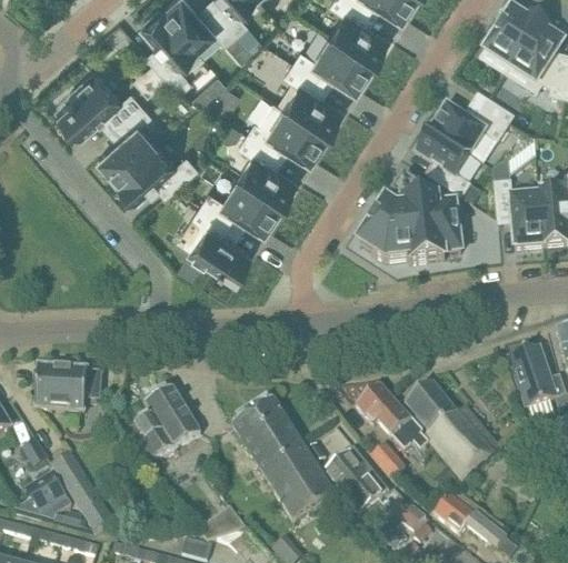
[(171,0),(163,7),(196,44),(215,28),(226,40),(237,30),(215,4),(205,13),(192,0),(171,0)]
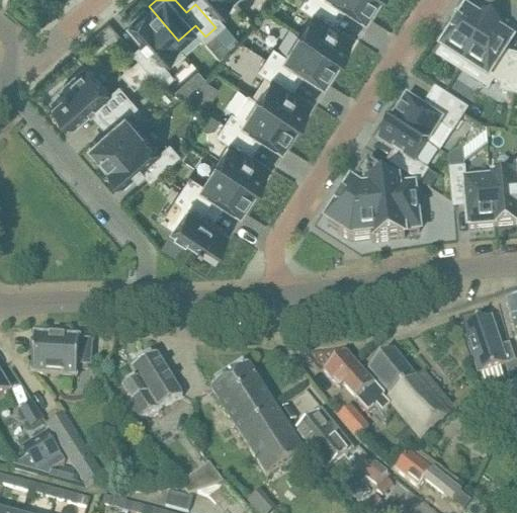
[(200,0),(195,4),(216,27),(226,19),(216,8),(225,0),(200,0)]
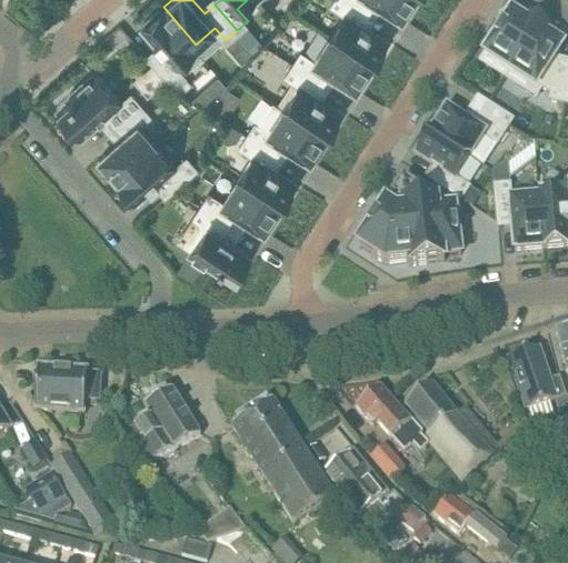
[(389,36),(369,23),(362,18),(369,7),(358,0),(332,0),(332,1),(346,10),(330,33),(372,60),(375,58),(377,60),(388,44),(385,42),(389,36)]
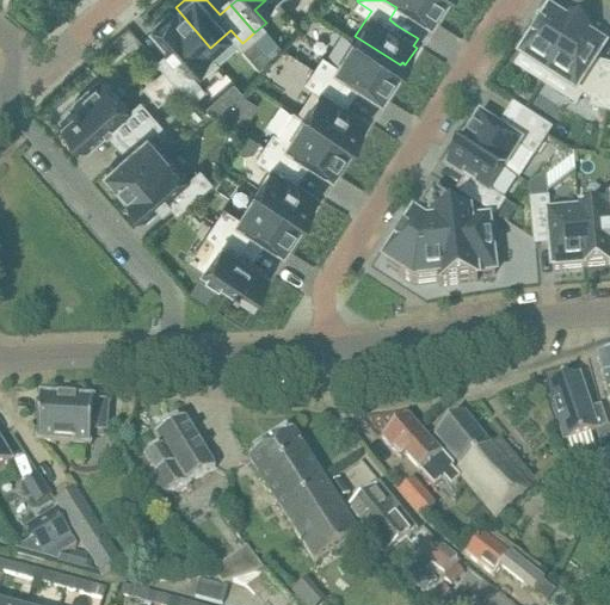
[(410,0),(412,1),(432,14),(442,0),(384,0),(396,7),(402,0),(410,0)]
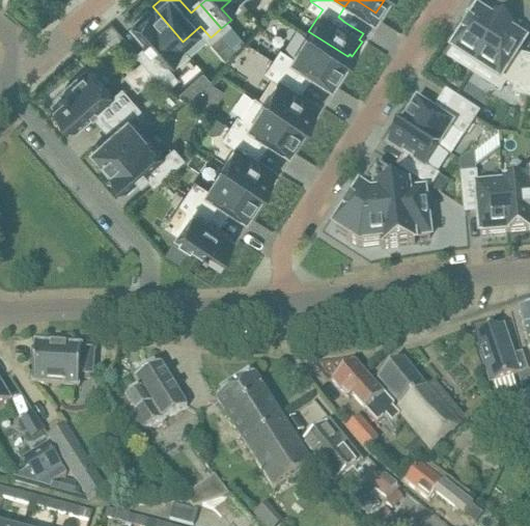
[(133,23),(147,39),(152,46),(143,55),(144,56),(158,71),(164,79),(174,70),(175,68),(165,57),(183,42),(152,6),(151,7),(149,5),(136,17),(138,19),(133,23)]
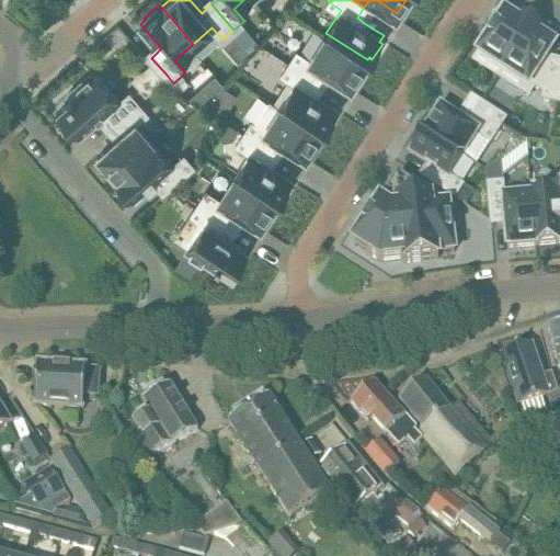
[(482,41),(478,47),(504,65),(509,57),(533,20),(521,11),(517,14),(505,7),(482,41)]
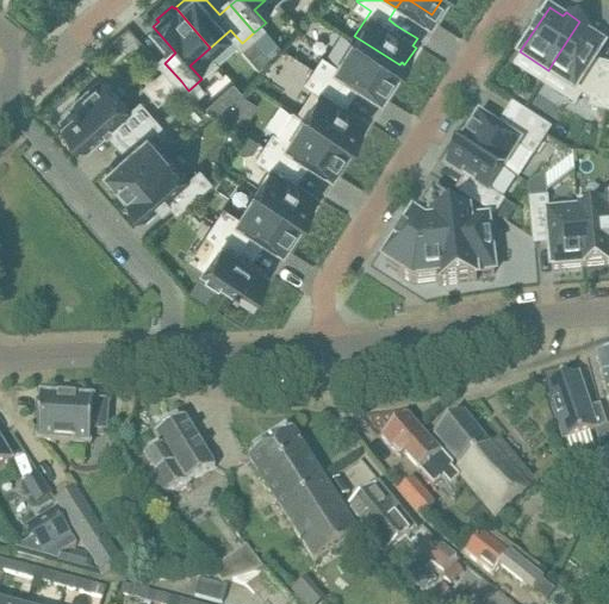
[(553,62),(548,70),(576,88),(577,87),(592,97),(591,103),(606,106),(607,106),(608,98),(608,69),(601,68),(602,63),(595,58),(596,56),(606,43),(591,33),(594,30),(579,22),(553,62)]
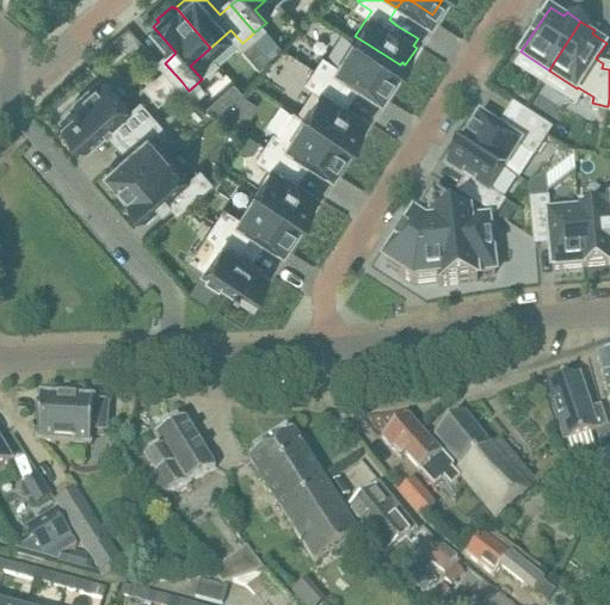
[(355,72),(363,78),(383,91),(400,65),(355,36),(339,60),(325,50),(315,63),(346,84),(355,72)]
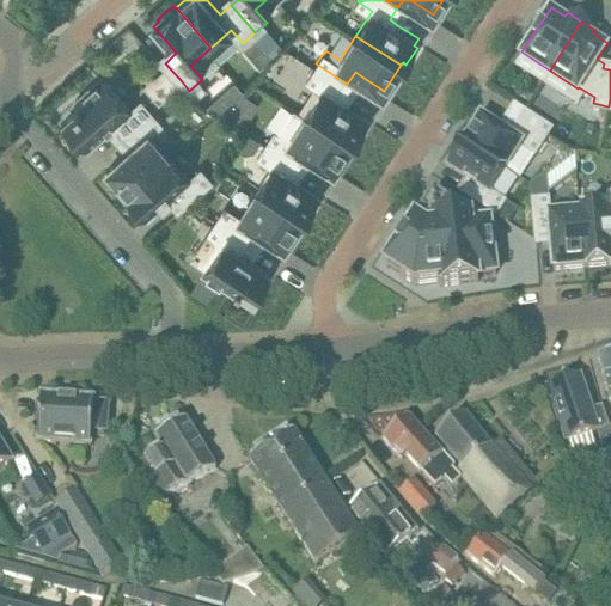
[(368,115),(348,102),(340,96),(347,84),(316,63),(307,78),(323,87),(306,112),(352,141),(353,139),(356,141),(367,124),(364,122),(368,115)]
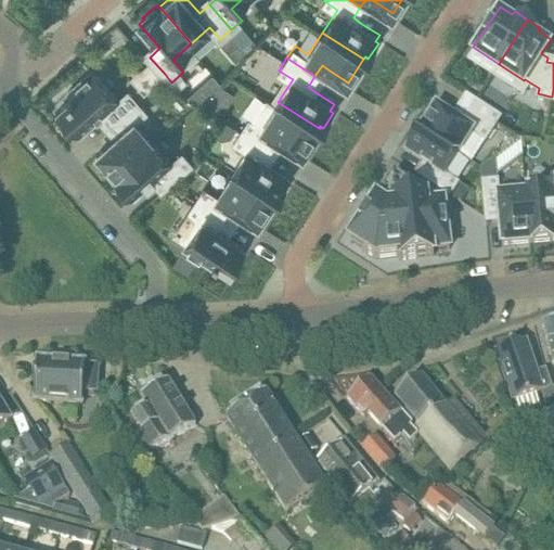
[(151,59),(132,75),(146,90),(165,74),(151,59)]
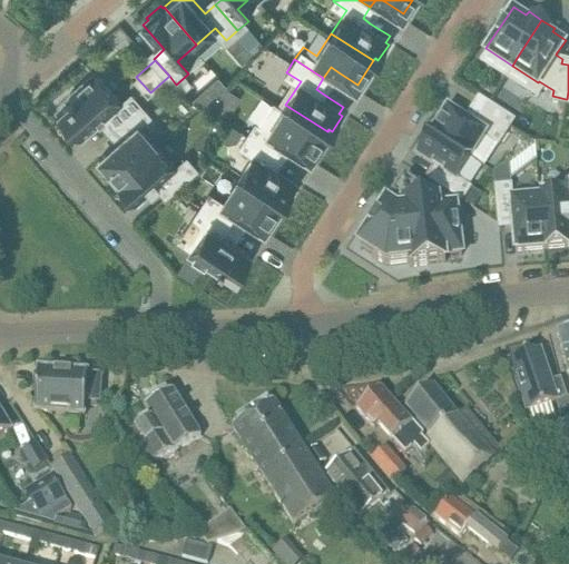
[(71,99),(61,109),(64,111),(61,114),(72,128),(76,126),(84,135),(100,119),(108,114),(116,122),(143,100),(133,89),(123,99),(96,68),(71,90),(74,94),(70,97),(71,99)]
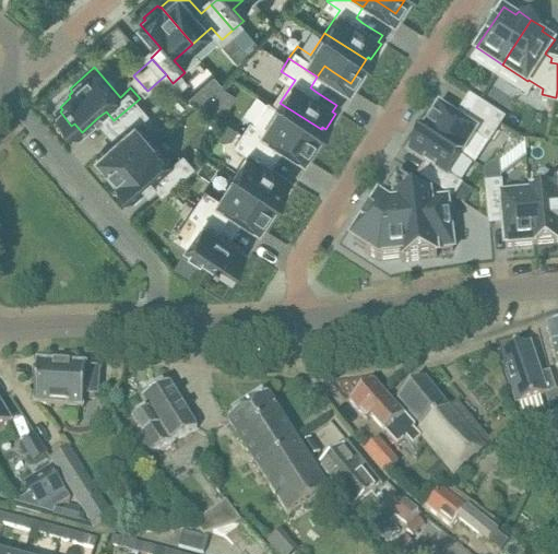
[(183,73),(173,83),(178,86),(188,78),(183,73)]
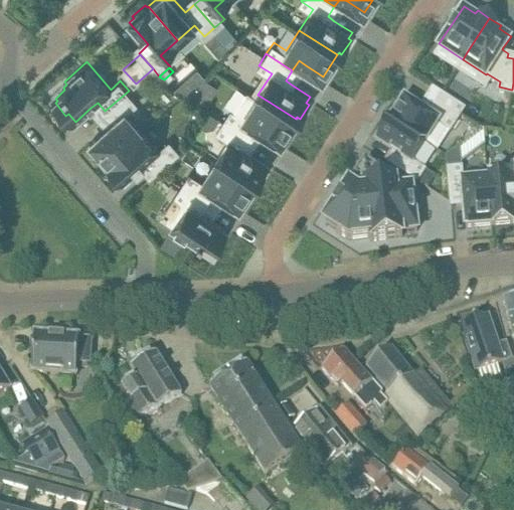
[(200,85),(193,94),(205,102),(212,92),(200,85)]
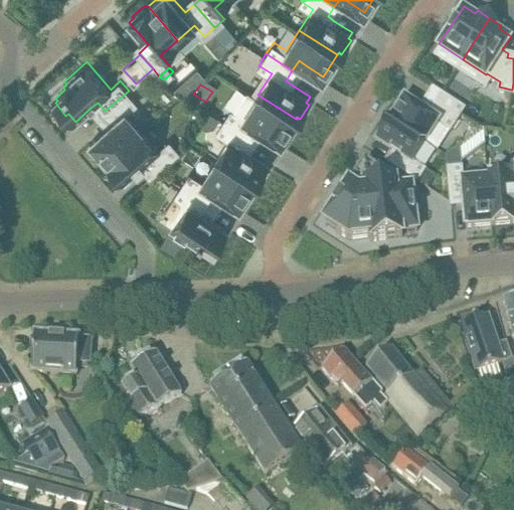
[(442,90),(435,101),(459,116),(466,105),(442,90)]
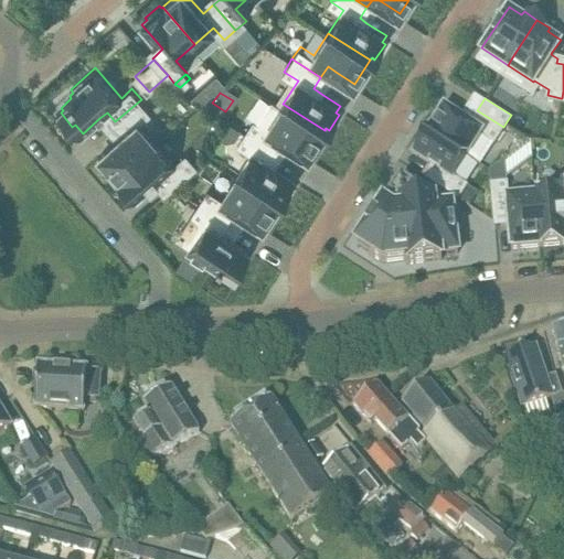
[(99,153),(119,174),(157,142),(138,121),(150,110),(141,99),(115,121),(124,131),(99,153)]
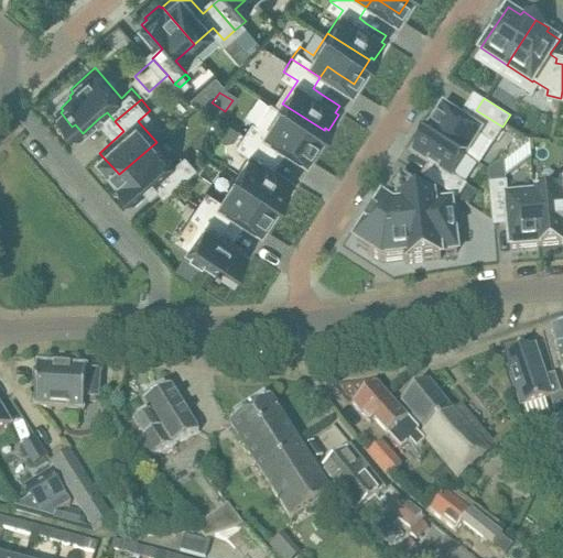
[(324,130),(282,104),(268,126),(253,117),(246,129),(274,148),(282,137),(309,154),(324,130)]
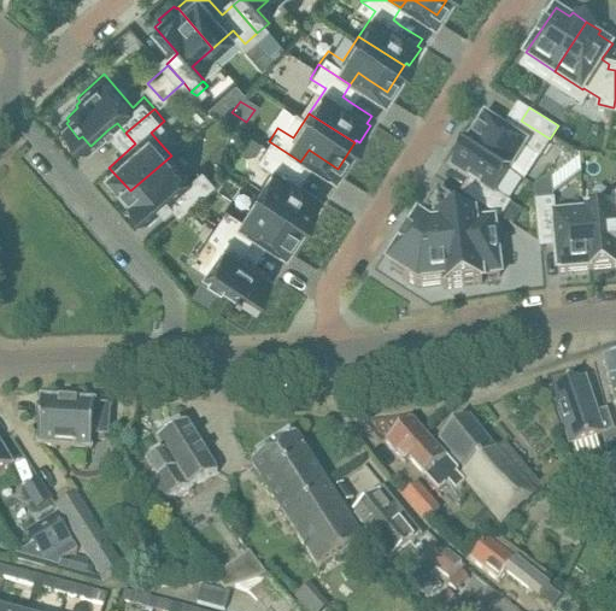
[(512,133),(503,125),(486,115),(470,139),(511,165),(526,142),(540,152),(550,139),(521,121),(512,133)]
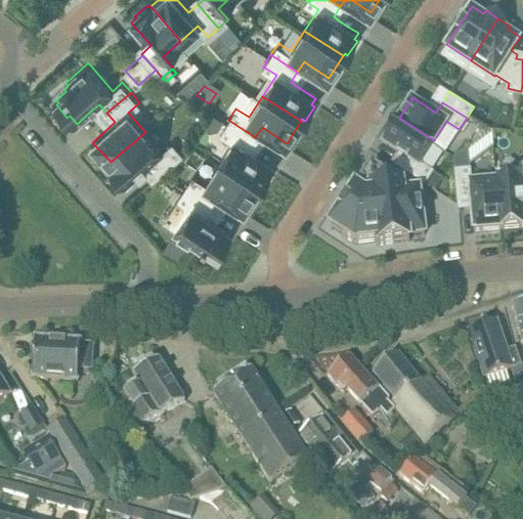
[(386,139),(400,148),(408,154),(401,165),(426,181),(434,168),(421,161),(434,140),(399,118),(398,120),(395,119),(386,133),(388,135),(386,139)]
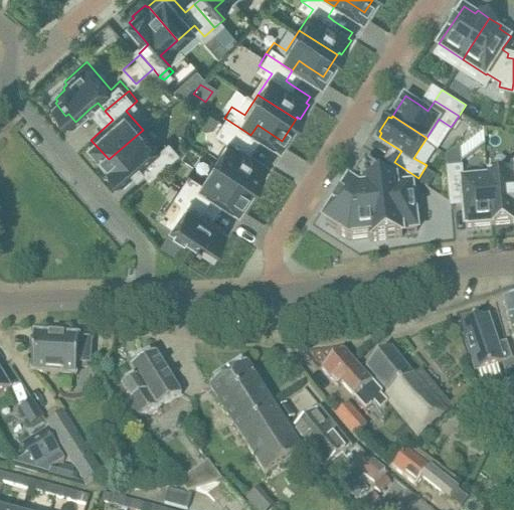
[(269,161),(251,150),(244,145),(250,135),(224,118),(217,129),(229,137),(216,158),(254,183),(255,181),(259,183),(268,169),(265,167),(269,161)]
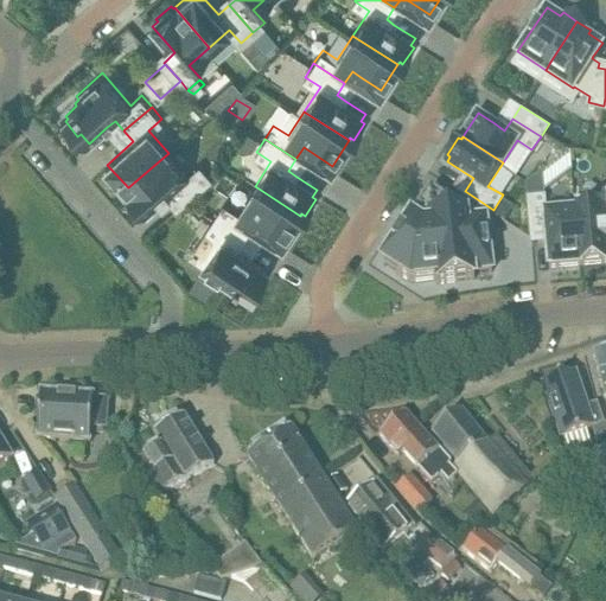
[(148,211),(167,194),(174,189),(185,200),(212,177),(201,162),(187,174),(168,153),(128,187),(148,211)]
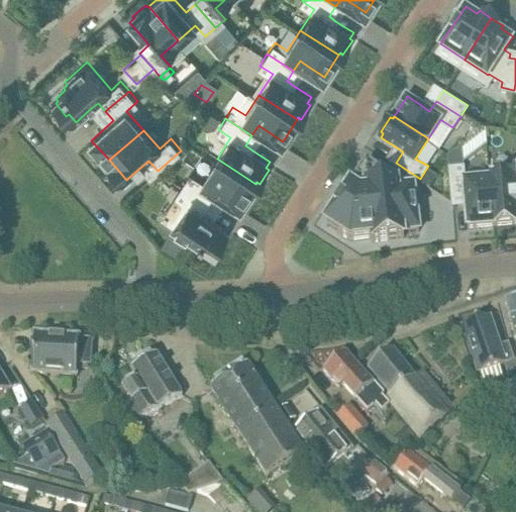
[(449,152),(449,165),(465,164),(462,142),(449,152)]
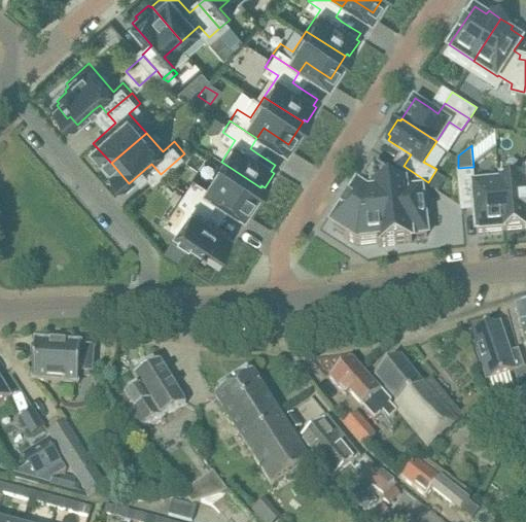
[(346,234),(357,241),(380,238),(381,242),(413,238),(412,227),(427,224),(422,186),(407,188),(406,181),(374,161),(362,178),(365,180),(360,187),(358,186),(337,218),(352,228),(348,233),(347,233),(346,234)]
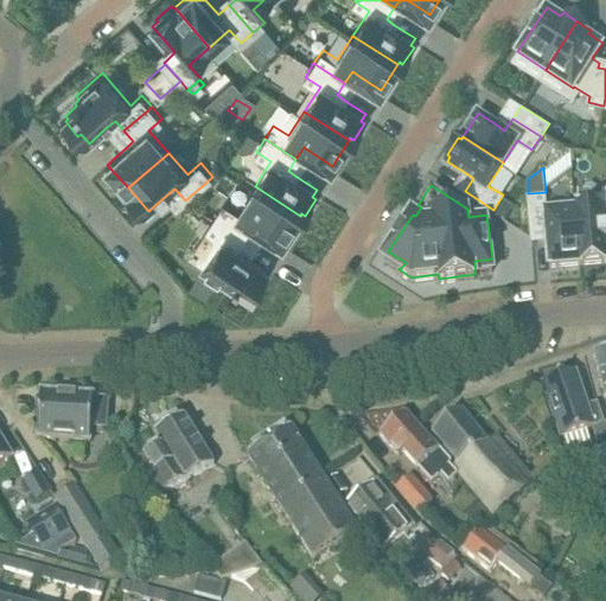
[(605,185),(604,186),(604,191),(575,193),(576,206),(581,260),(605,257),(605,185)]
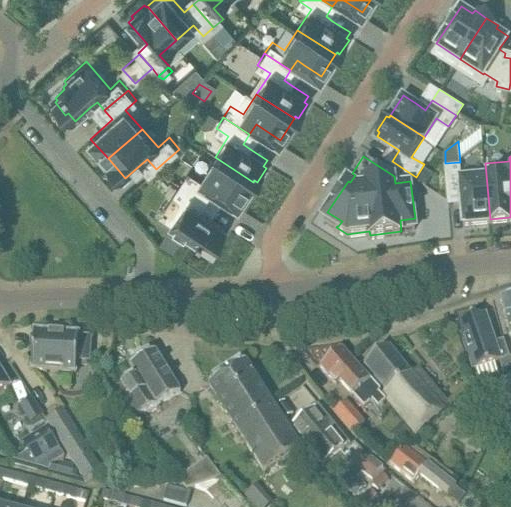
[(214,188),(224,195),(238,203),(253,182),(215,157),(201,178),(189,170),(182,181),(208,198),(214,188)]
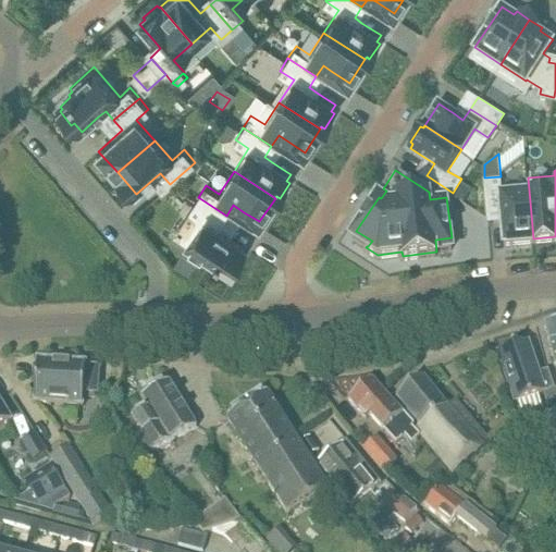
[(484,178),(487,211),(502,209),(505,241),(533,238),(529,189),(502,192),(501,176),(484,178)]
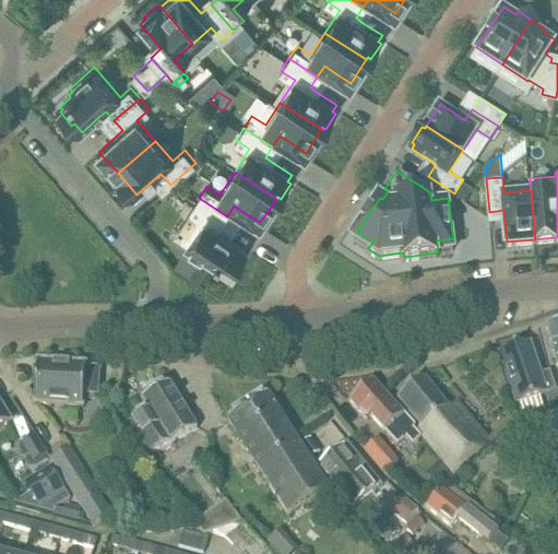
[(199,216),(185,238),(188,242),(187,244),(194,249),(214,262),(217,258),(232,267),(234,263),(237,266),(248,250),(245,248),(247,245),(220,227),(227,216),(199,198),(190,211),(199,216)]
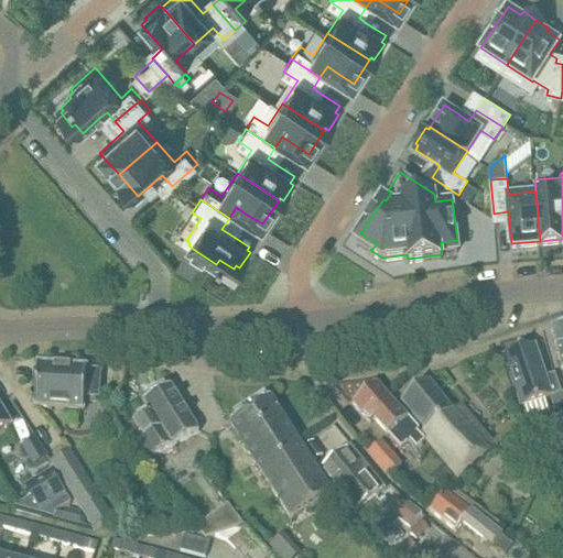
[(186,251),(177,263),(193,274),(202,262),(186,251)]
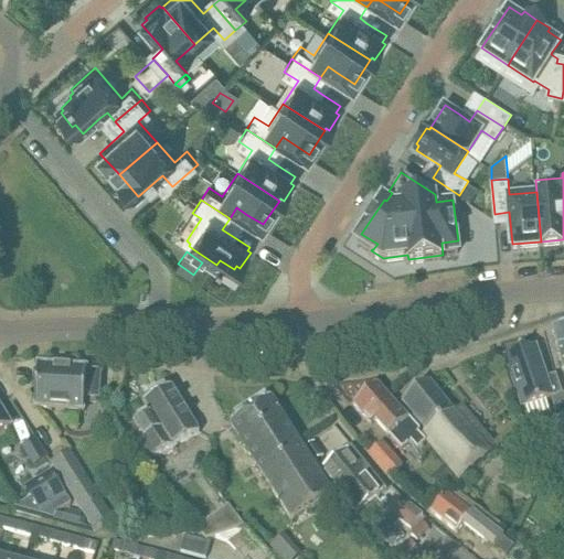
[(563,321),(553,324),(559,345),(563,343),(563,321)]
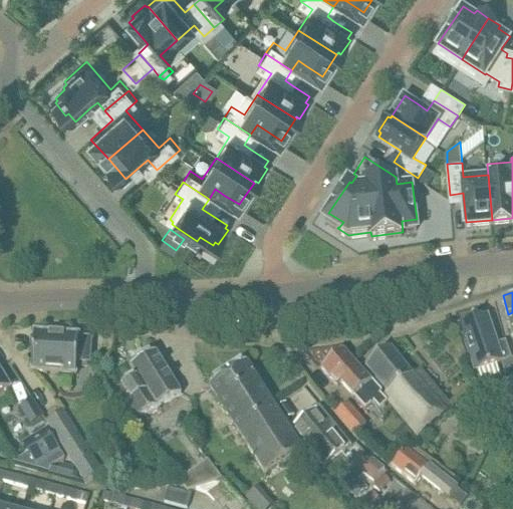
[(487,312),(461,321),(476,367),(511,355),(505,338),(497,341),(487,312)]
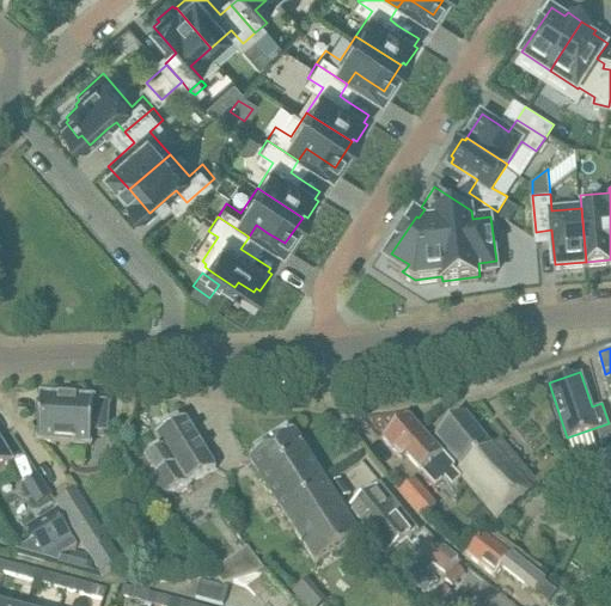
[(38,438),(92,441),(93,426),(108,427),(110,398),(96,397),(96,395),(42,391),(38,438)]
